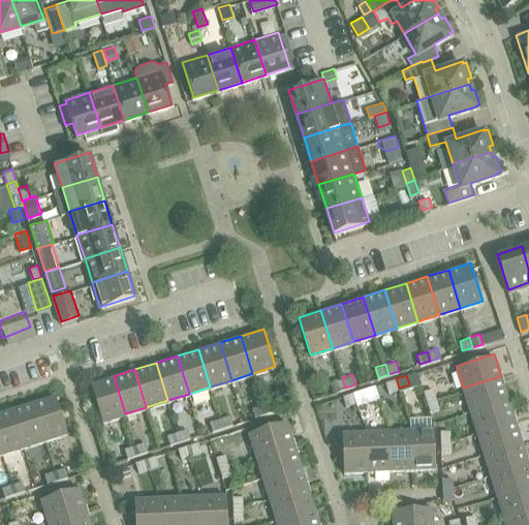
[(125,413),(114,376),(91,383),(102,421),(125,413)]
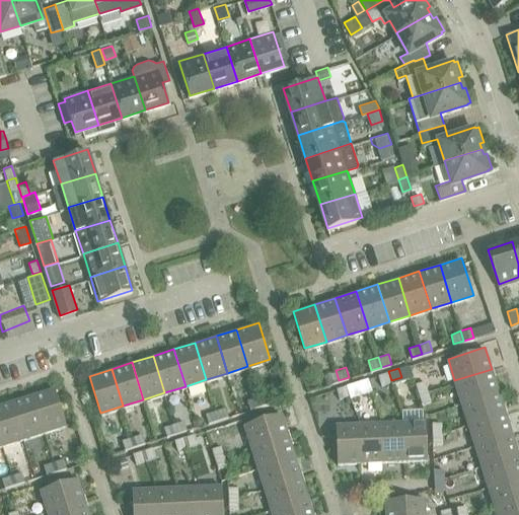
[(454,380),(461,401),(499,389),(492,369),(454,380)]
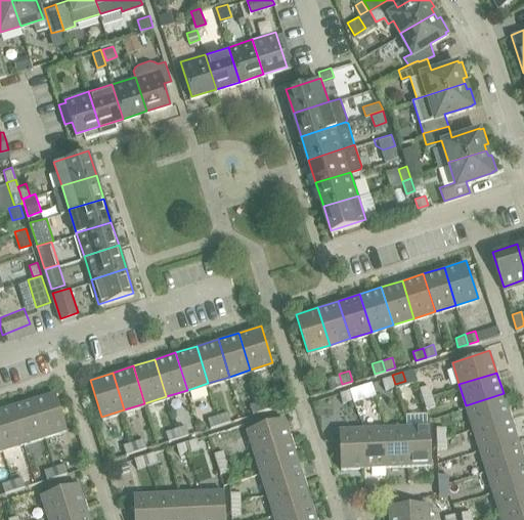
[(339,374),(330,377),(332,387),(342,384),(339,374)]
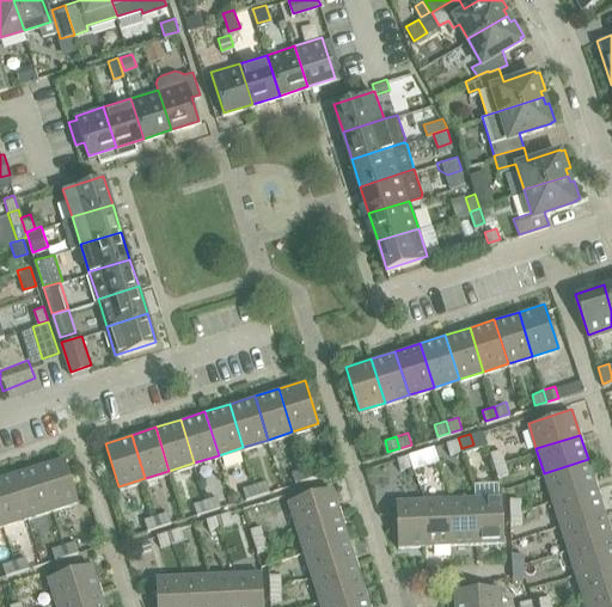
[(447,441),(451,452),(461,448),(458,437),(447,441)]
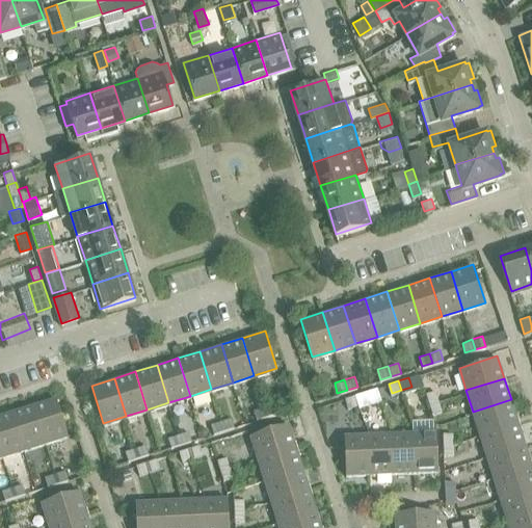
[(355,394),(358,403),(360,406),(381,399),(377,387),(355,394)]
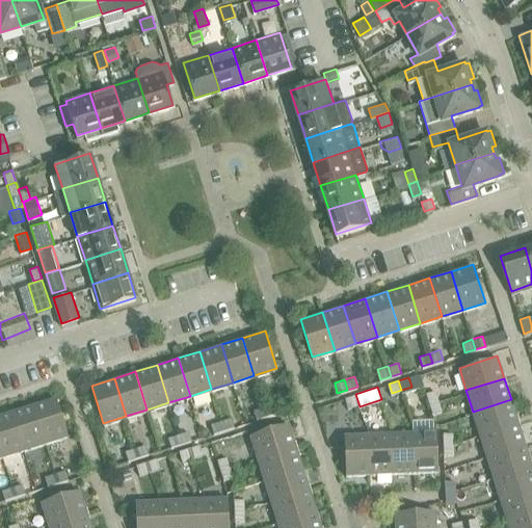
[(435,390),(426,393),(429,403),(439,400),(435,390)]
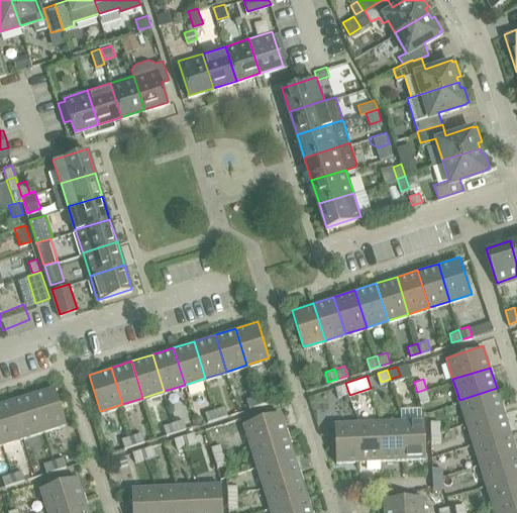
[(335,386),(338,395),(348,392),(345,383),(335,386)]
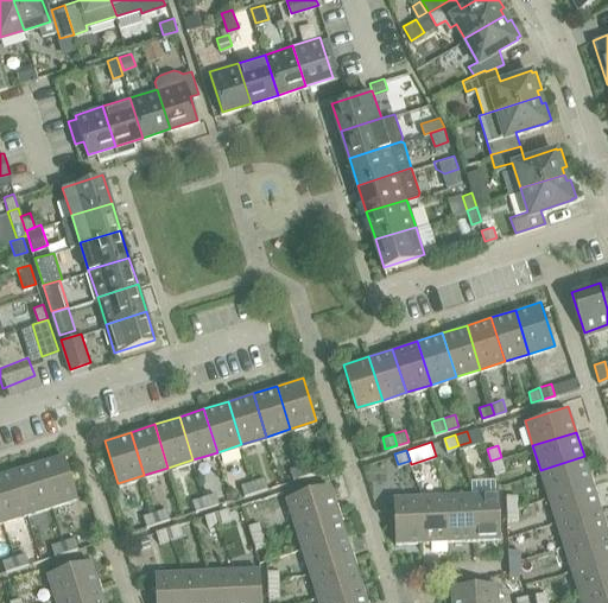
[(77,496),(63,454),(38,461),(52,505),(77,496)]
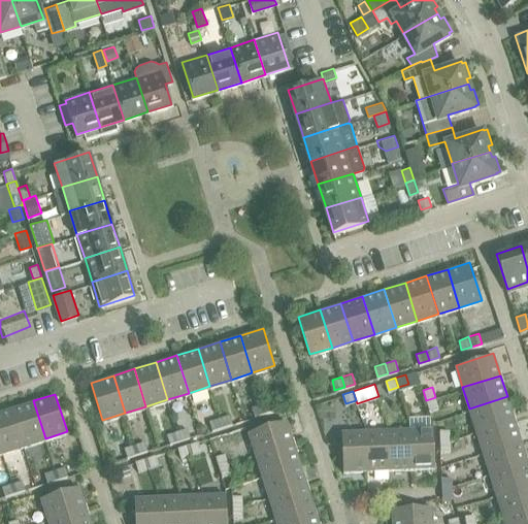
[(469,408),(475,430),(514,418),(507,396),(469,408)]
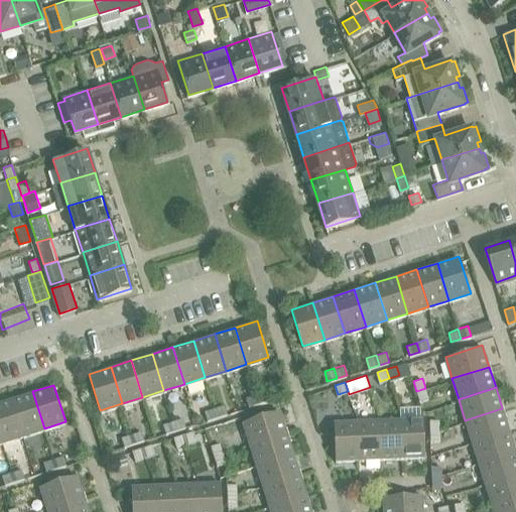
[(419,400),(428,397),(425,388),(416,391),(419,400)]
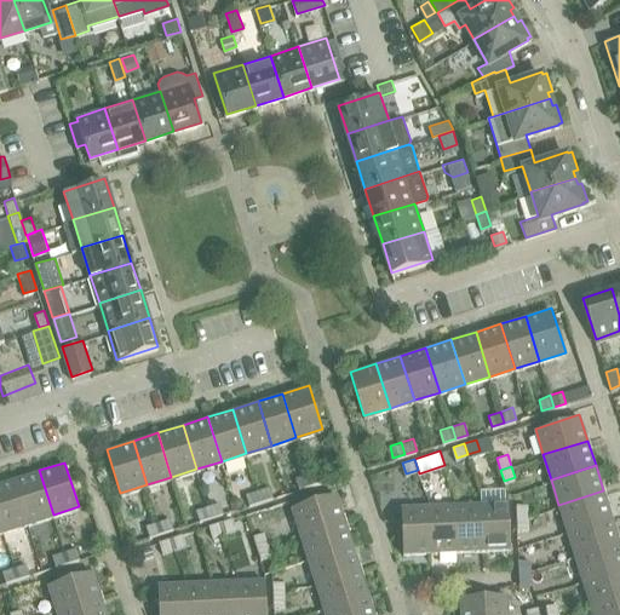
[(308,472),(310,483),(322,480),(319,469),(308,472)]
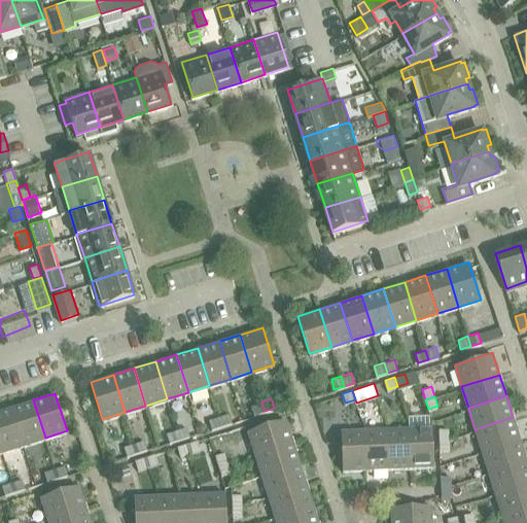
[(24,444),(45,438),(33,399),(12,407),(24,444)]
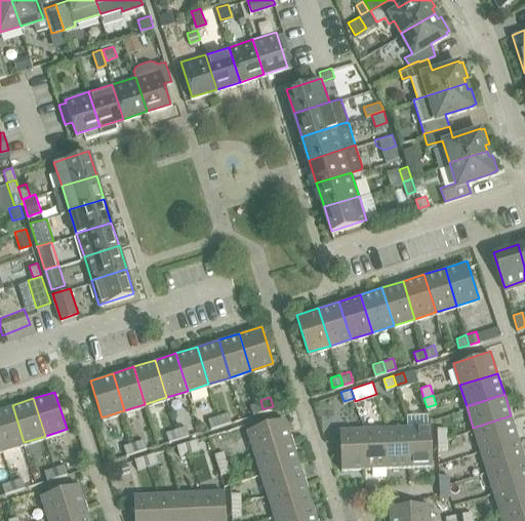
[(260,400),(250,403),(253,413),(263,409),(260,400)]
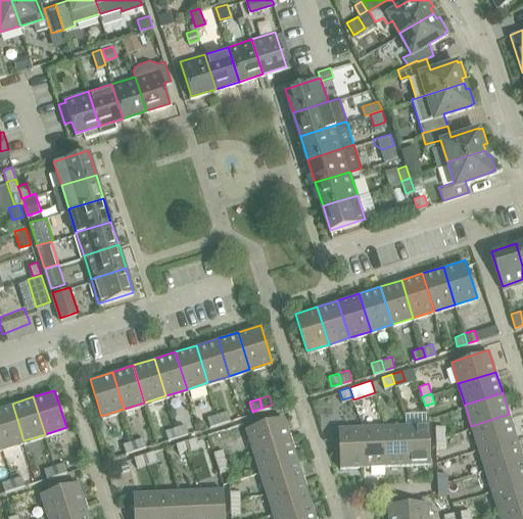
[(12,404),(0,407),(0,438),(3,447),(24,440),(12,404)]
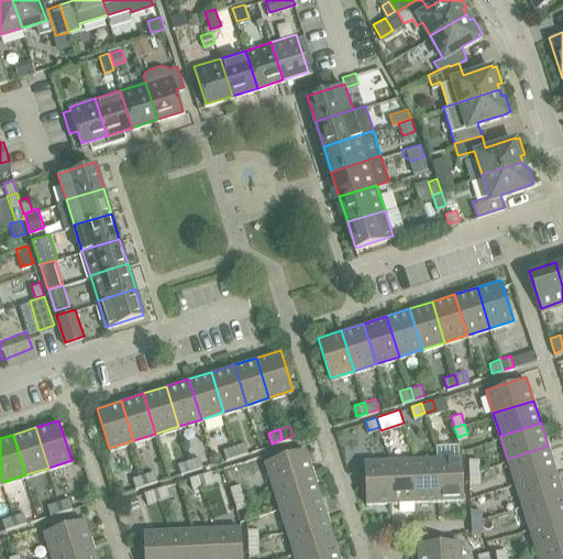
[(236,455),(247,450),(244,440),(233,444),(236,455)]
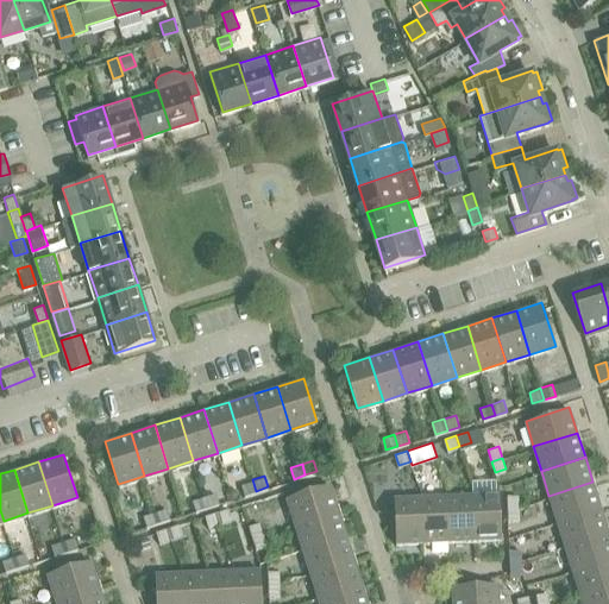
[(252,479),(240,483),(244,495),(256,491),(252,479)]
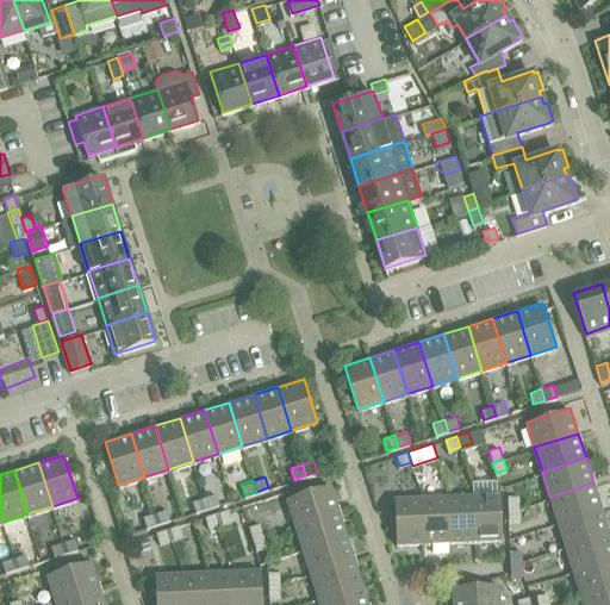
[(549,497),(558,521),(602,507),(593,482),(549,497)]
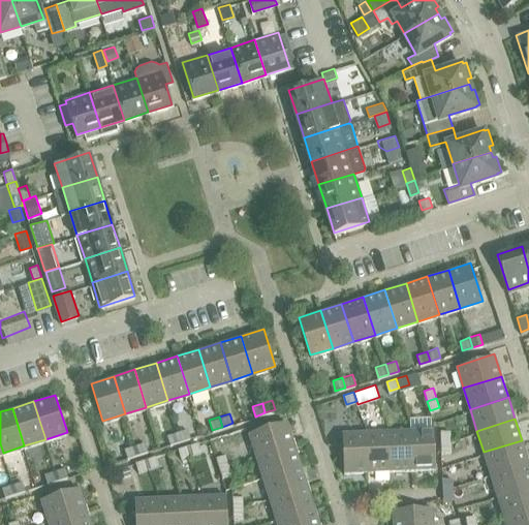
[(286,420),(249,432),(255,454),(293,442),(286,420)]
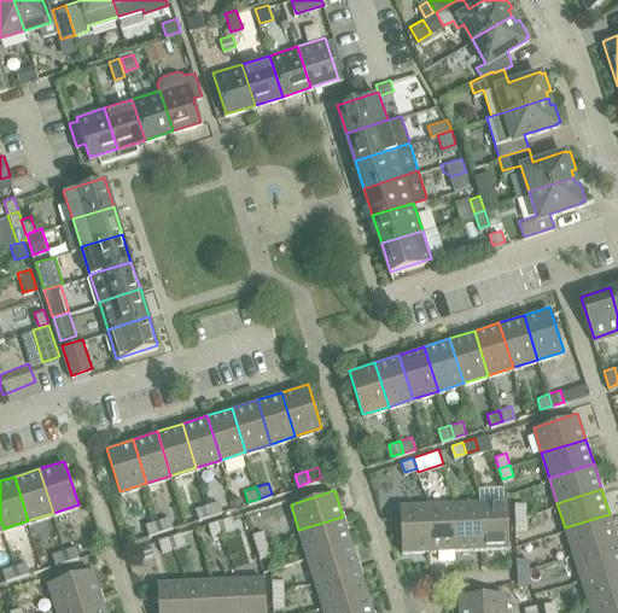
[(211,513),(223,509),(220,498),(208,502),(211,513)]
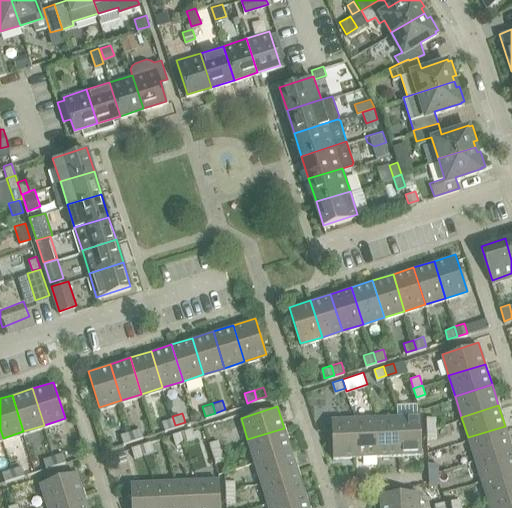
[(421,452),(420,414),(397,415),(399,453),(421,452)]
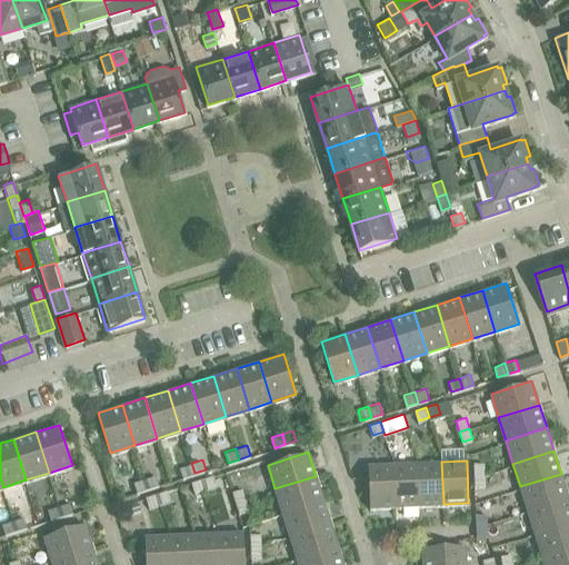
[(393,463),(395,506),(419,505),(417,462),(393,463)]
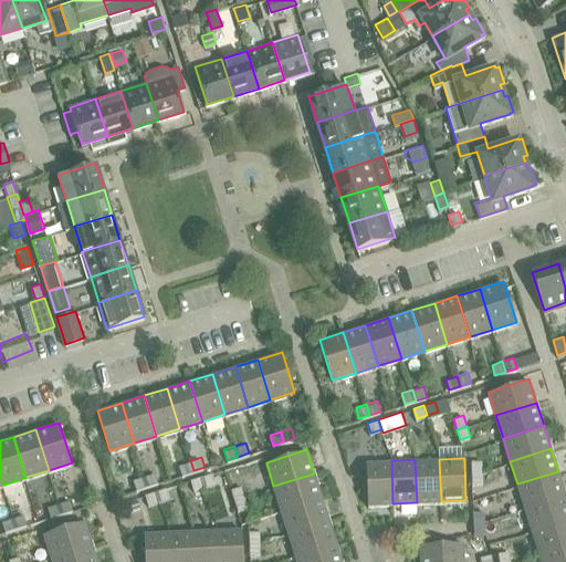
[(439,459),(415,459),(417,502),(441,501),(439,459)]
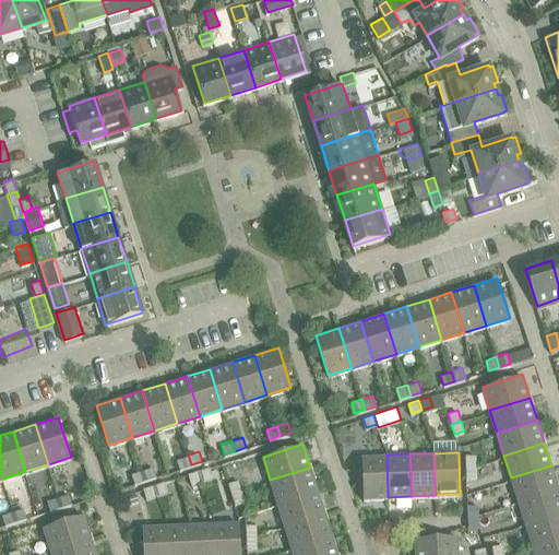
[(476,453),(465,453),(465,464),(476,464),(476,453)]
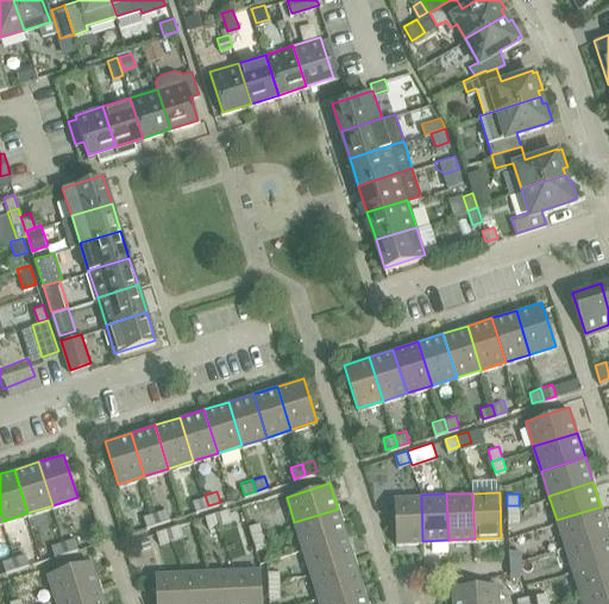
[(205,495),(193,498),(196,509),(208,505),(205,495)]
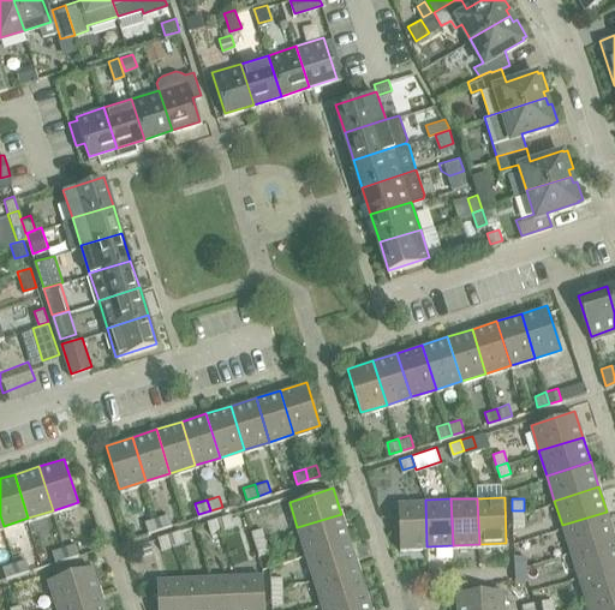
[(400,548),(427,546),(425,500),(398,501),(400,548)]
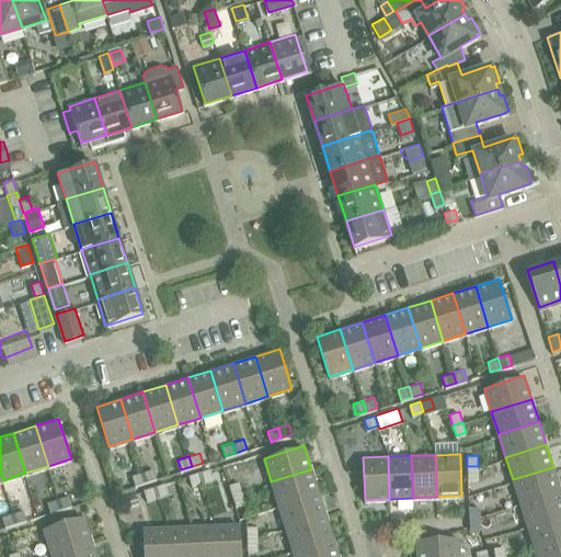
[(468,478),(478,477),(478,466),(467,466),(468,478)]
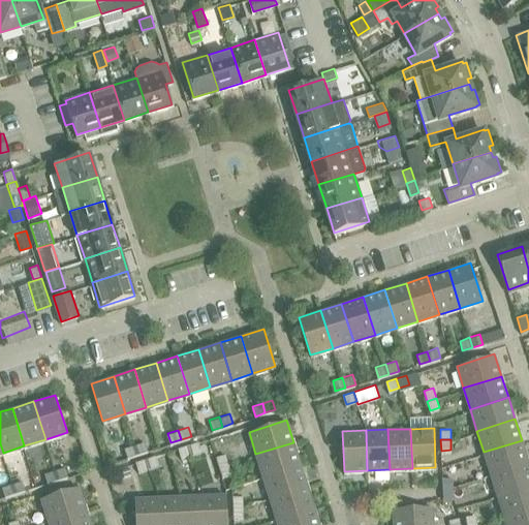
[(137,453),(148,450),(145,440),(135,443),(137,453)]
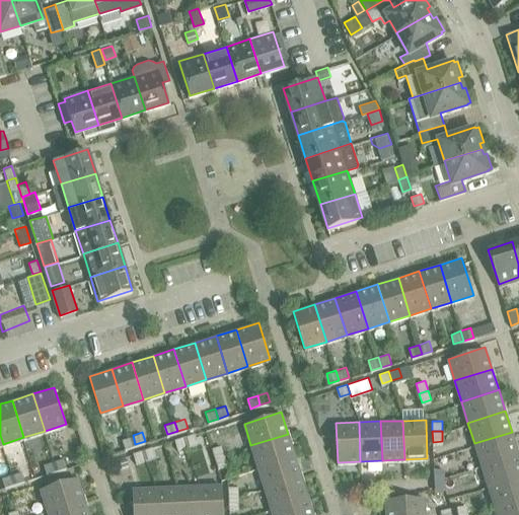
[(198,442),(195,432),(186,435),(189,445),(198,442)]
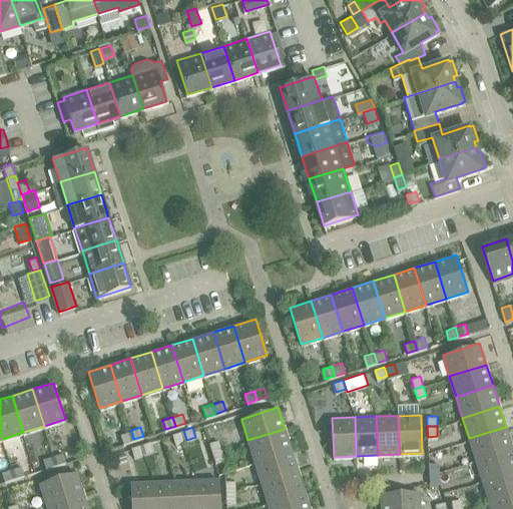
[(512,447),(506,427),(469,438),(475,458),(512,447)]
